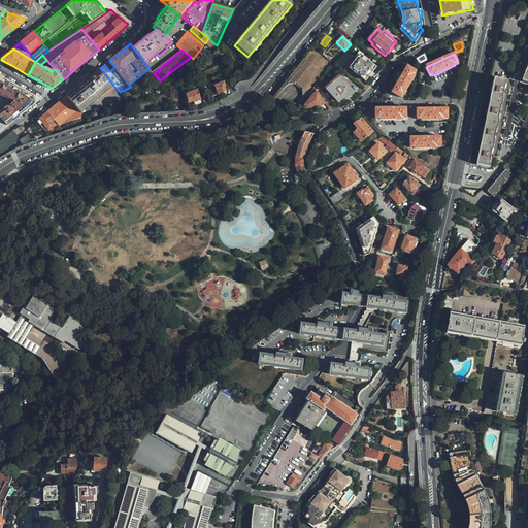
[(376,67),(362,56),(359,60),(352,70),(365,81),(376,67)]
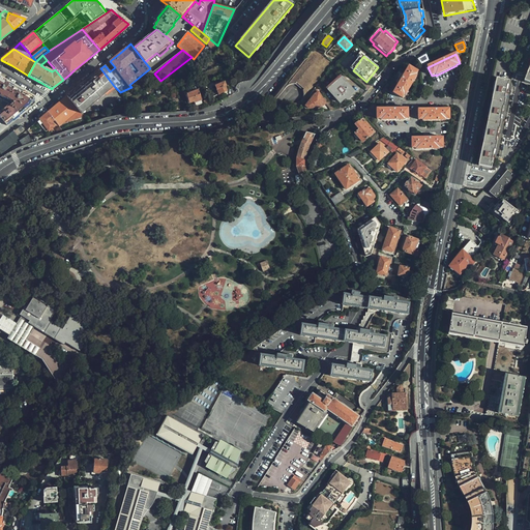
[(406,96),(417,76),(416,76),(419,71),(409,66),(393,93),(403,98),(405,95),(406,96)]
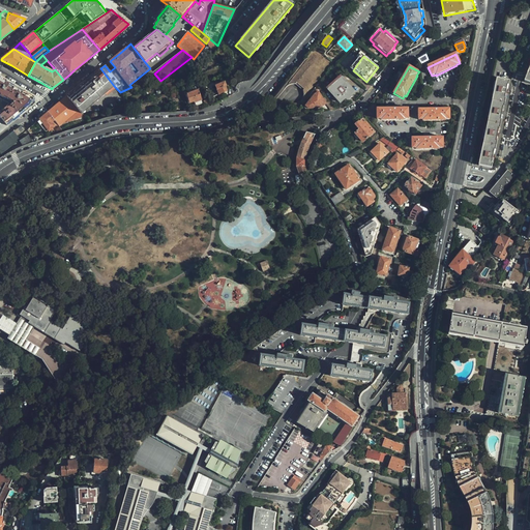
[(78,87),(66,96),(82,114),(114,86),(100,68),(90,78),(78,87)]
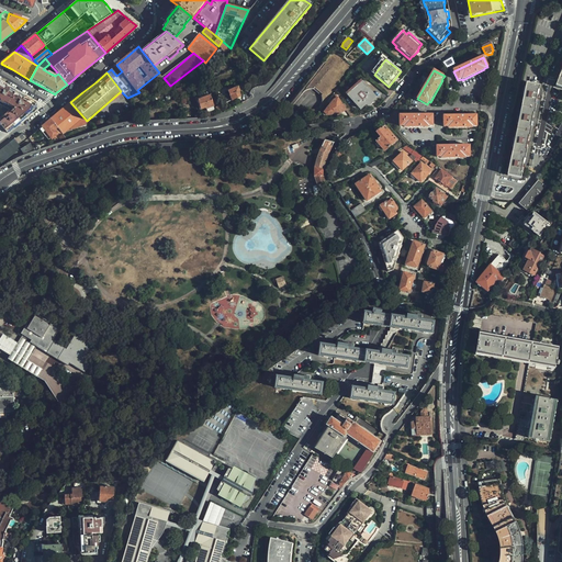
[(8,87),(0,81),(0,104),(9,110),(0,117),(0,125),(7,134),(20,123),(36,110),(36,103),(8,87)]
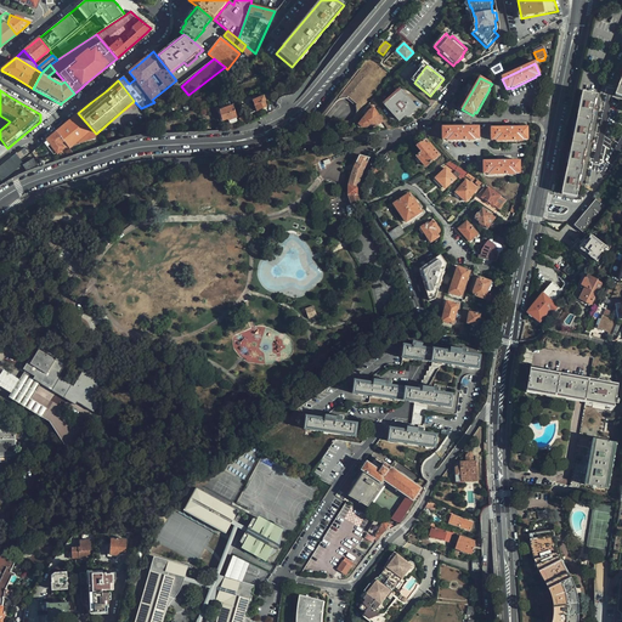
[(408,118),(417,109),(406,99),(400,92),(385,105),(391,112),(400,122),(406,116),(408,118)]
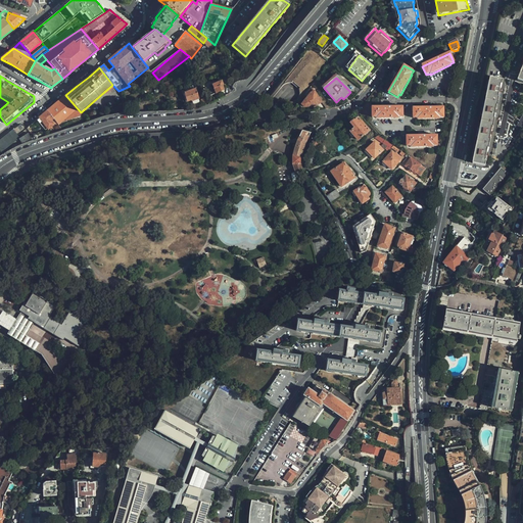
[(485,167),(504,81),(490,78),(472,163),(485,167)]
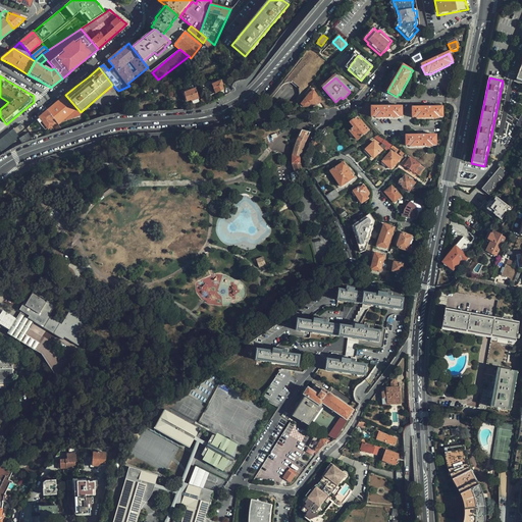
[(223,90),(221,85),(219,86),(217,82),(212,84),(215,93),(223,90)]
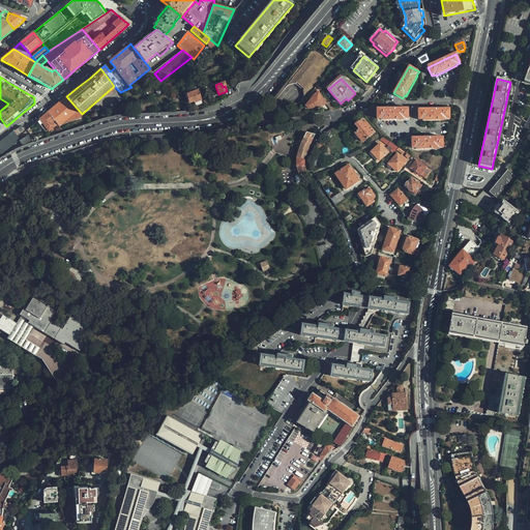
[(201,100),(198,91),(186,94),(189,102),(194,101),(195,102),(201,100)]
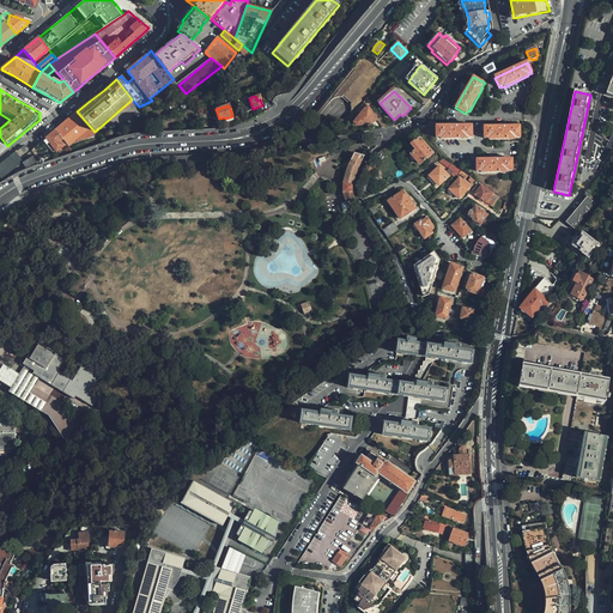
[(376,120),(368,108),(364,109),(352,125),(353,127),(372,123),(376,120)]
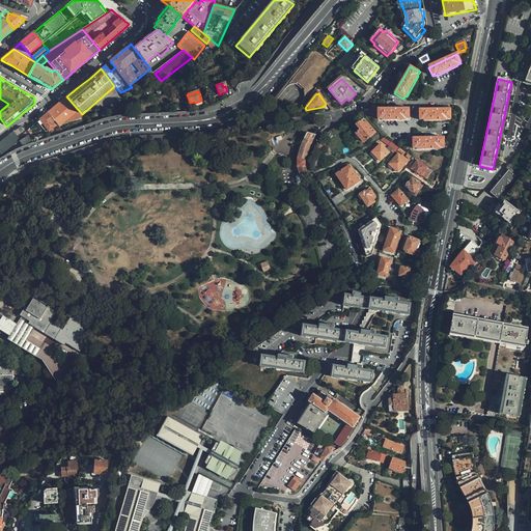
[(58,104),(48,112),(54,120),(60,127),(63,123),(83,116),(82,114),(66,96),(58,104)]
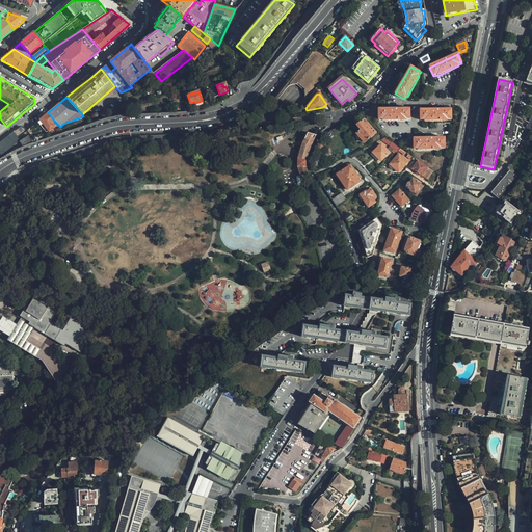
[(0,131),(5,127),(6,127),(0,118),(0,111),(8,104),(0,99),(0,131)]
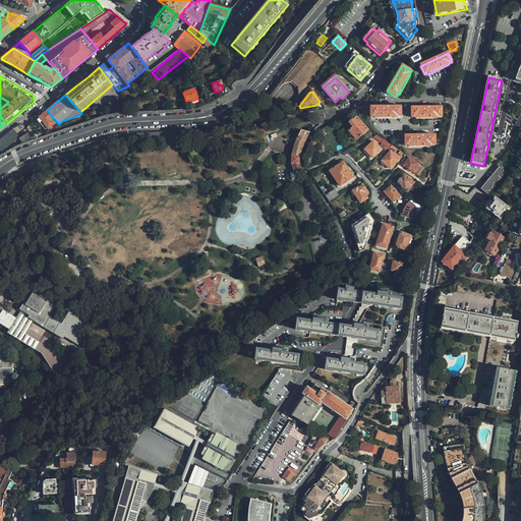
[(401,117),(401,107),(370,107),(370,117),(374,117),(374,118),(398,118),(398,116),(401,117)]
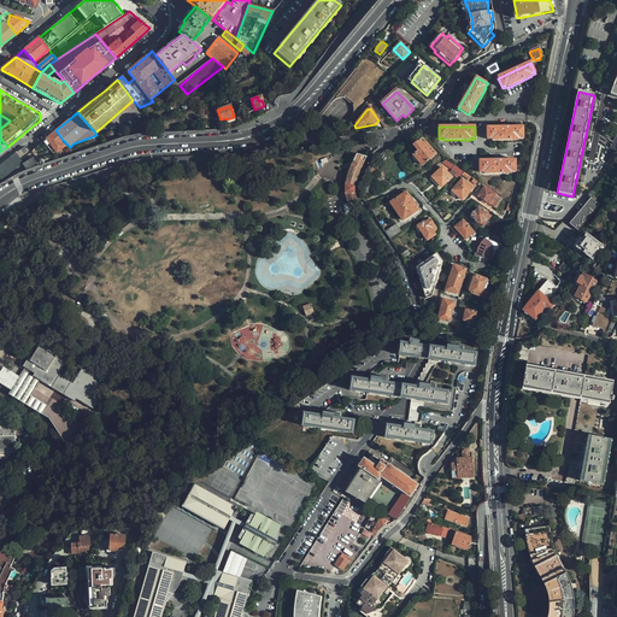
[(524,139),(524,127),(488,128),(488,140),(492,140),(492,141),(519,140),(519,139),(524,139)]
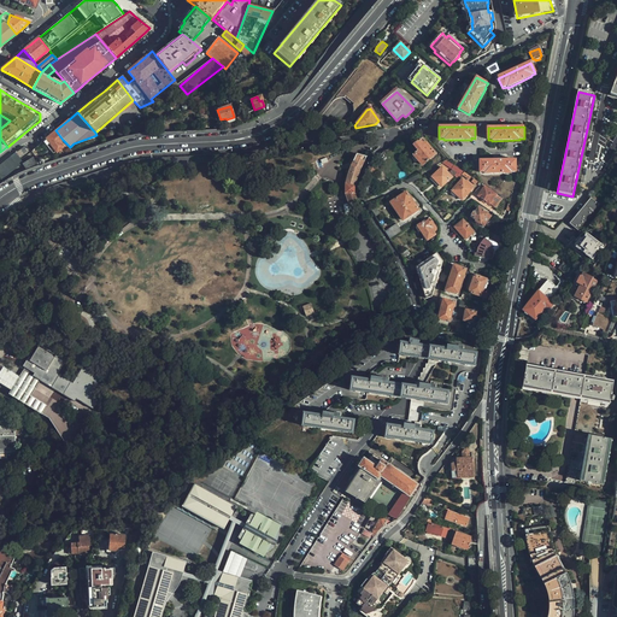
[(45,140),(43,140),(54,153),(63,147),(59,142),(63,140),(56,130),(53,133),(45,140)]
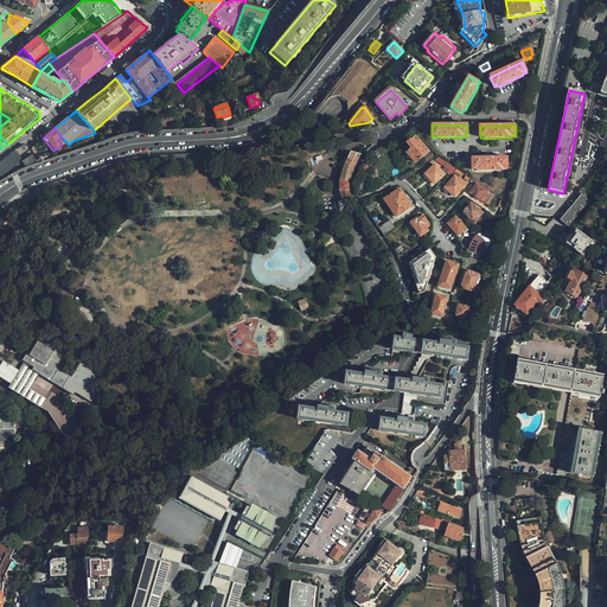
[(53,151),(43,138),(40,140),(51,152),(53,151)]
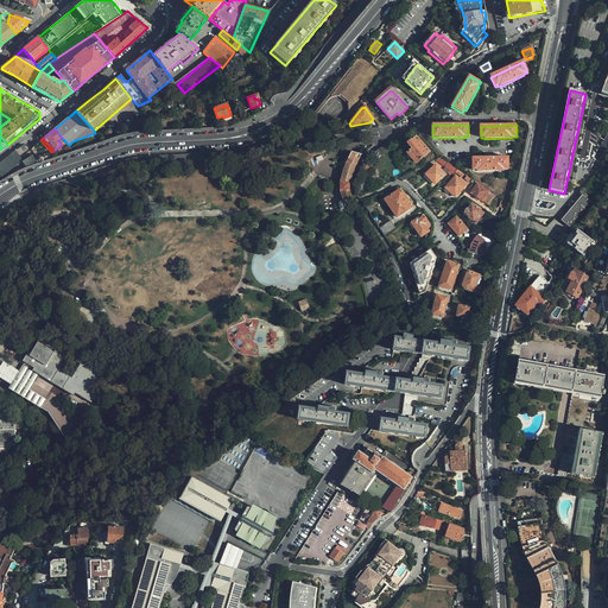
[(409,153),(417,163),(429,152),(416,138),(412,141),(412,140),(409,144),(413,149),(409,153)]
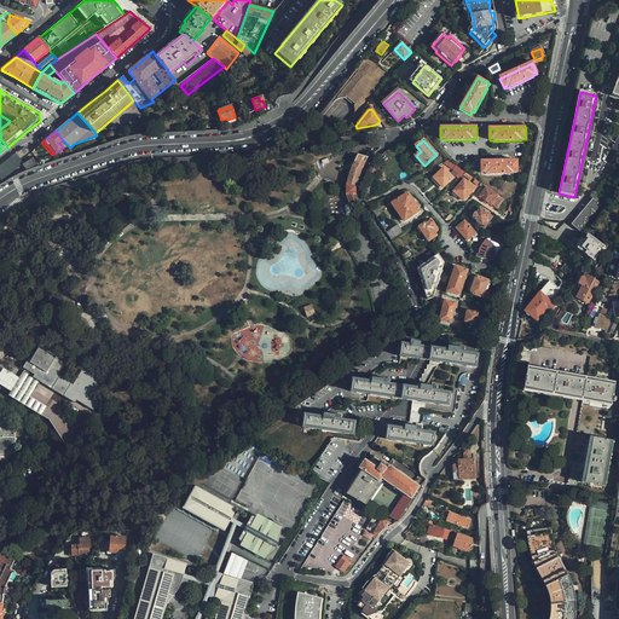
[(0,179),(23,163),(17,154),(0,165),(0,179)]
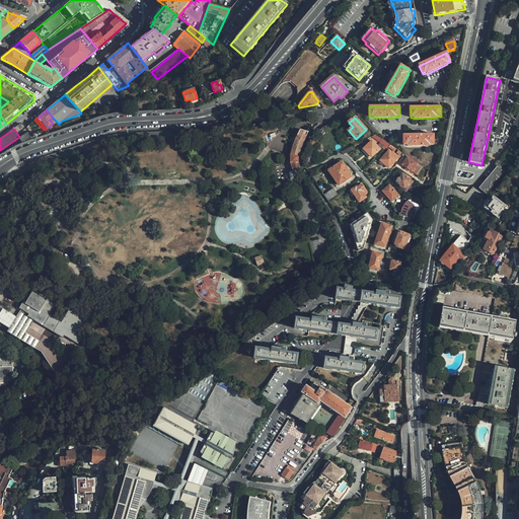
[(293,171),(301,169),(300,167),(299,163),(299,158),(299,157),(299,152),(300,149),(303,142),(306,136),(308,133),(300,131),(296,138),(290,155),(290,163),(293,171)]
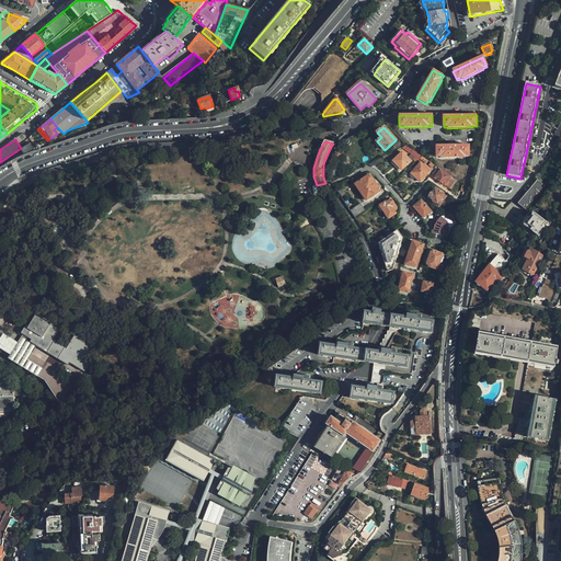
[(25,153),(34,149),(30,142),(22,149),(25,153)]
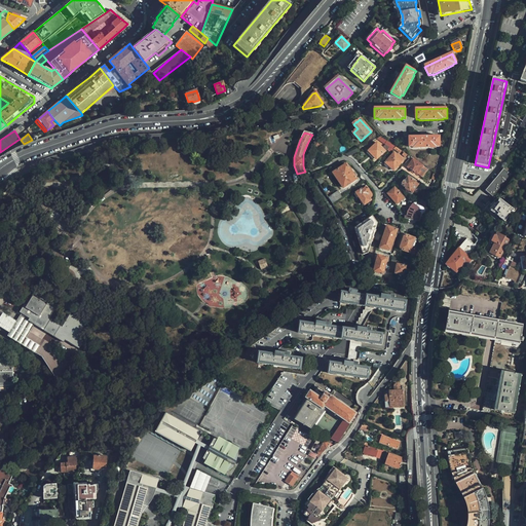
[(396,146),(381,136),(377,138),(383,143),(384,142),(392,149),(396,146)]
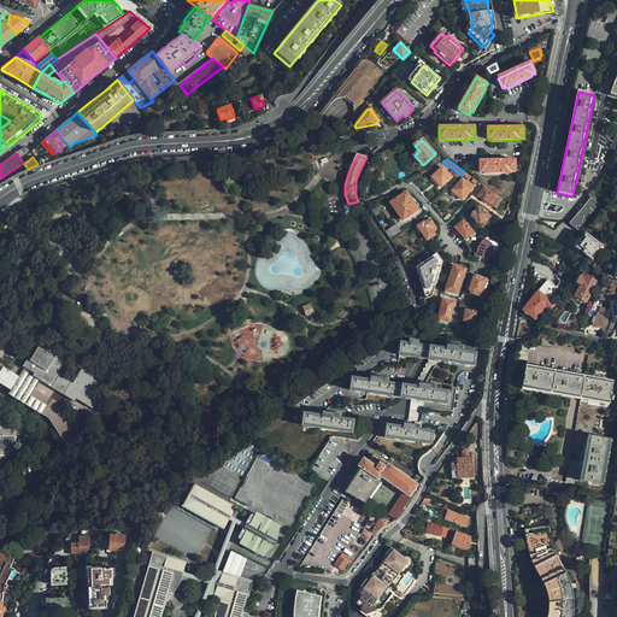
[(516,172),(516,160),(480,160),(480,174),(485,172),(485,175),(512,174),(512,172),(516,172)]
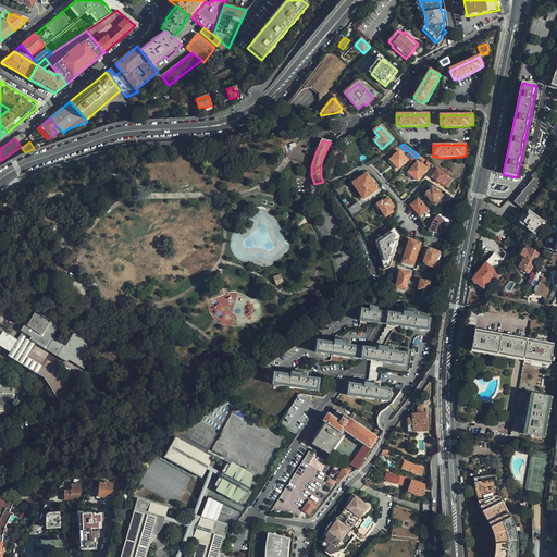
[(12,155),(14,157),(21,155),(25,152),(22,148),(21,148),(12,155)]
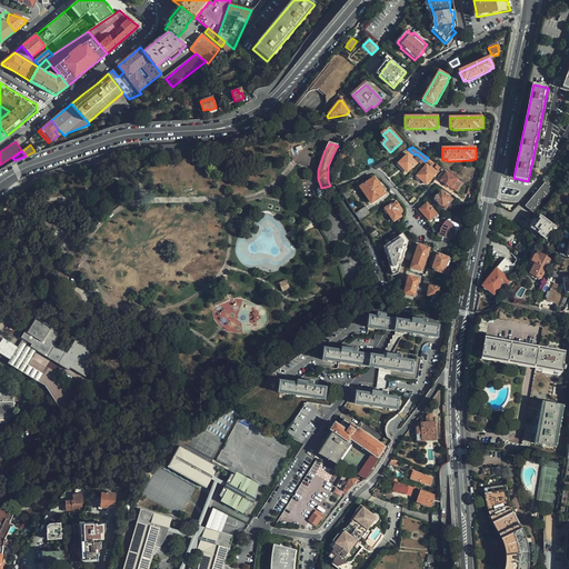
[(408,155),(399,163),(407,172),(412,167),(413,168),(417,163),(408,155)]
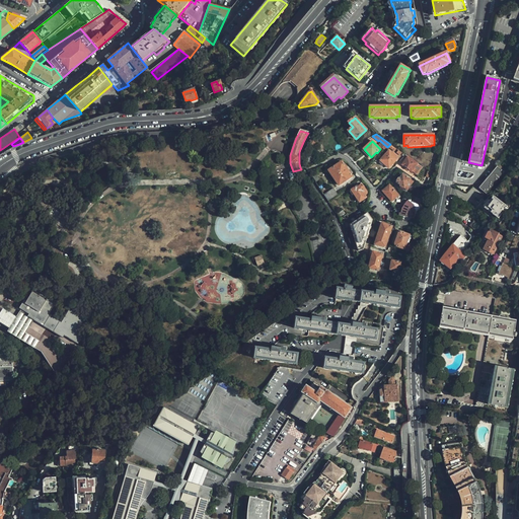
[(371,157),(364,149),(362,151),(369,159),(371,157)]
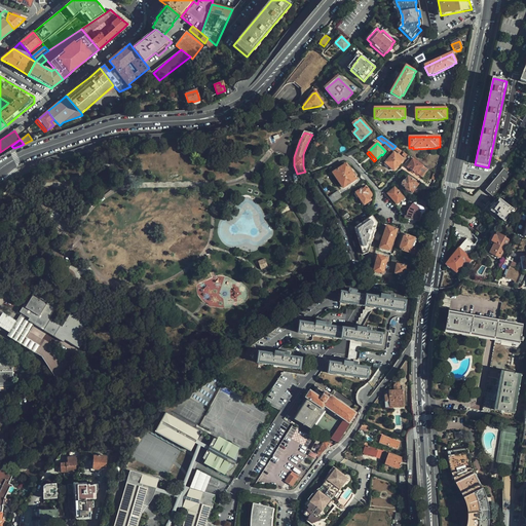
[(393,171),(403,160),(395,153),(385,162),(393,171)]
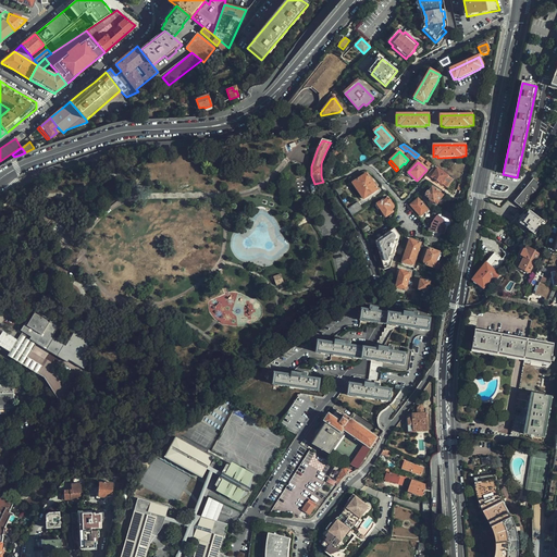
[(442,184),(448,175),(438,169),(432,176),(442,184)]
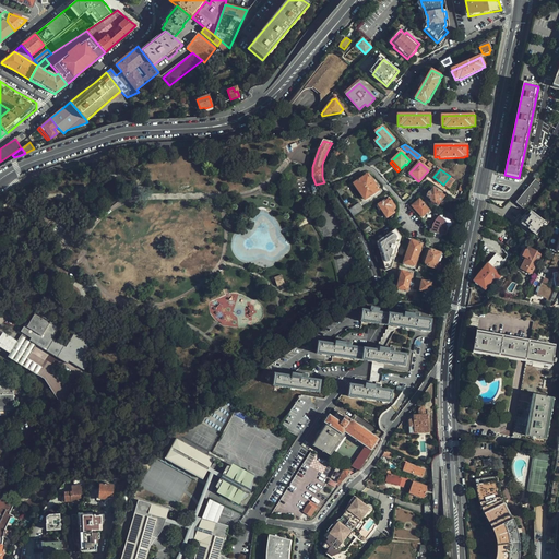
[(379,190),(368,175),(354,185),(366,200),(379,190)]
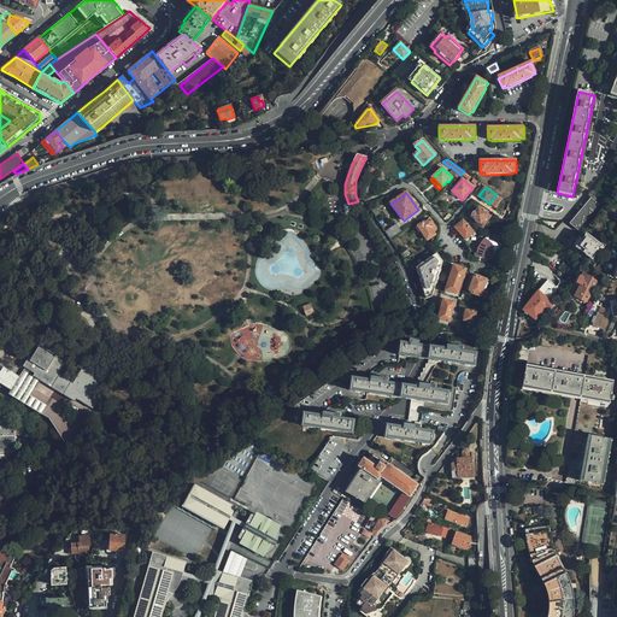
[(579,231),(600,206),(591,199),(570,224),(579,231)]
